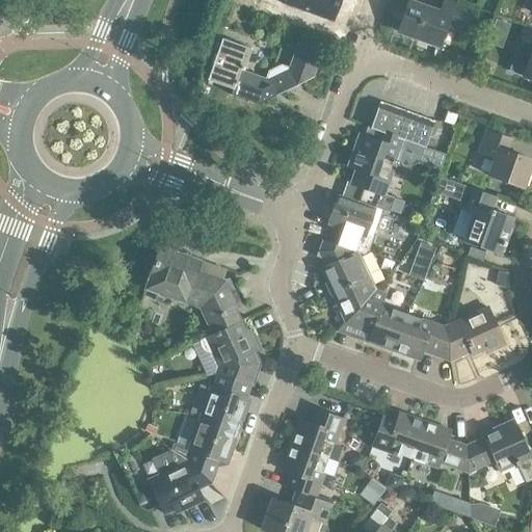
[(341,0),(285,0),(284,5),(333,23),(341,0)]
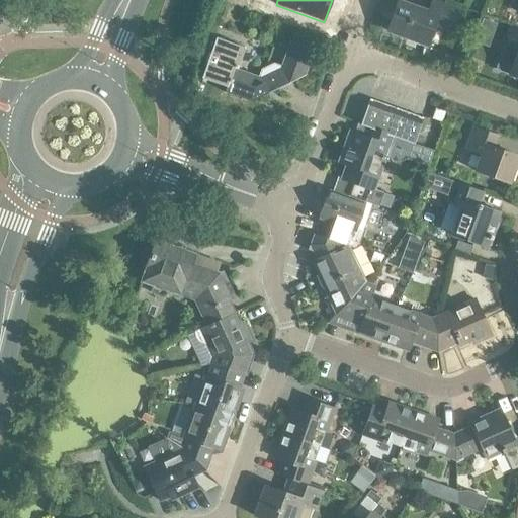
[(389,31),(428,46),(435,24),(454,31),(462,8),(439,0),(433,0),(429,12),(399,2),(389,31)]
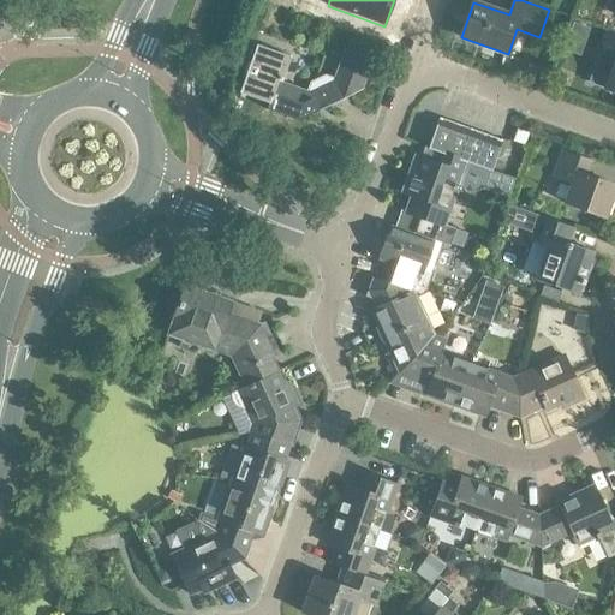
[(598,57),(590,83),(614,91),(614,33),(609,31),(601,57),(598,57)]
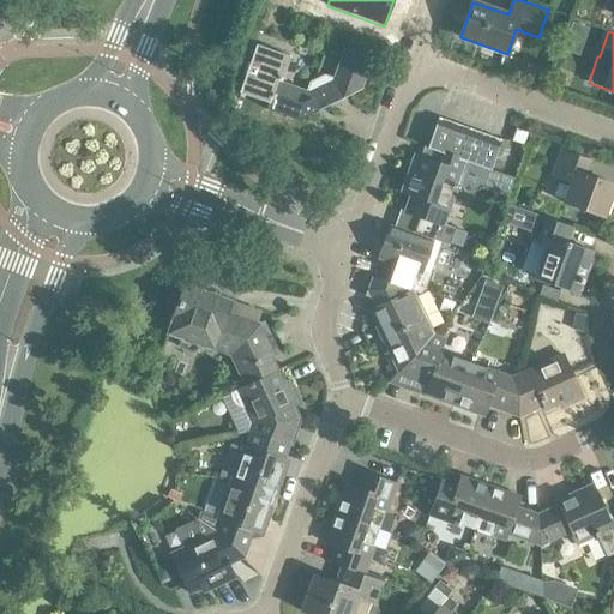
[(307,91),(282,82),(290,58),(256,46),(250,64),(247,62),(242,74),(245,76),(239,94),(269,103),(266,109),(298,121),(362,90),(373,58),(344,48),(333,78),(324,76),(309,82),(307,91)]
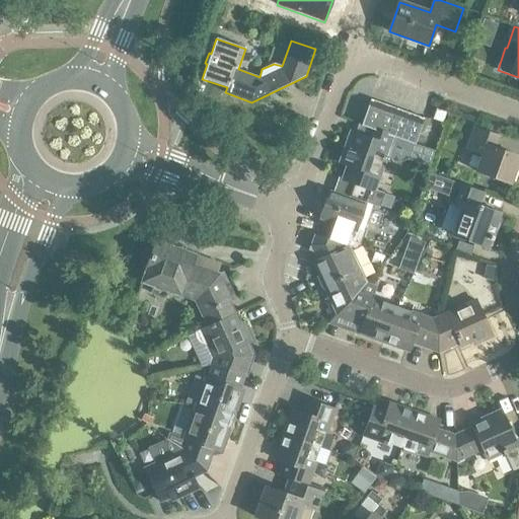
[(401,97),(367,85),(359,107),(380,115),(375,130),(435,152),(444,126),(397,108),(401,97)]
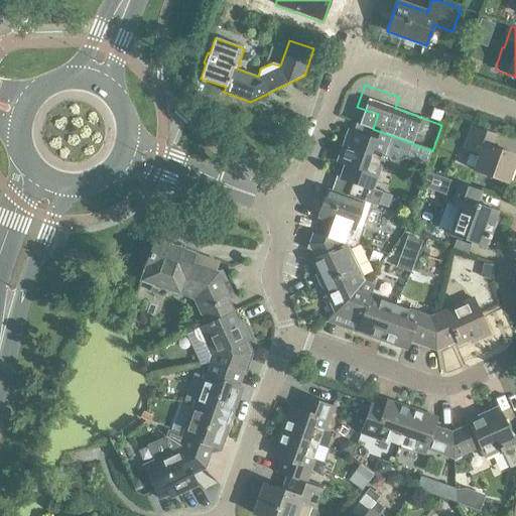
[(355,183),(351,197),(364,202),(377,207),(383,192),(373,188),(384,156),(381,154),(388,135),(365,126),(361,135),(349,130),(338,162),(346,164),(341,178),(355,183)]
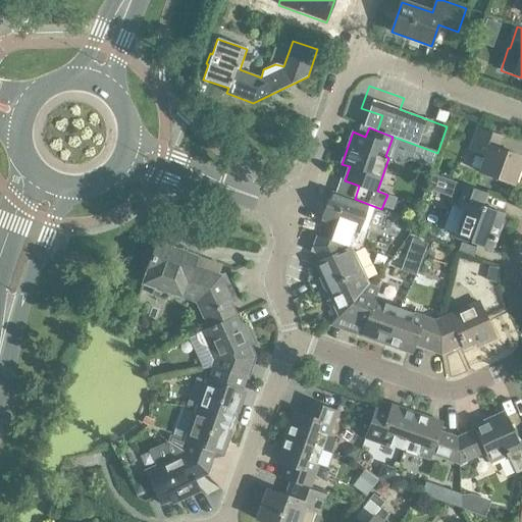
[(470,150),(484,156),(479,172),(513,185),(521,159),(521,157),(498,149),(502,138),(477,128),(470,150)]
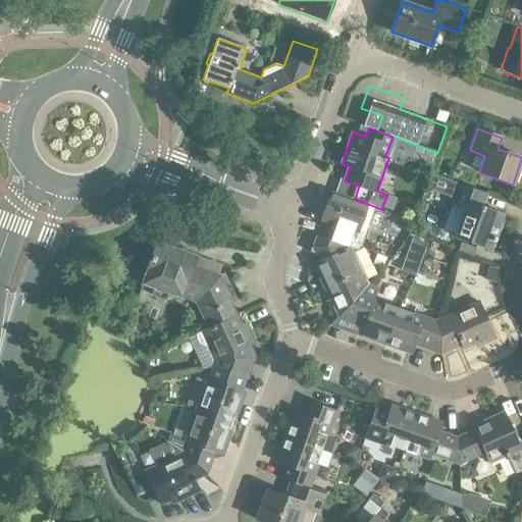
[(456,183),(449,202),(465,208),(455,237),(490,249),(493,242),(496,242),(497,238),(494,237),(503,214),(481,207),(486,194),(456,183)]
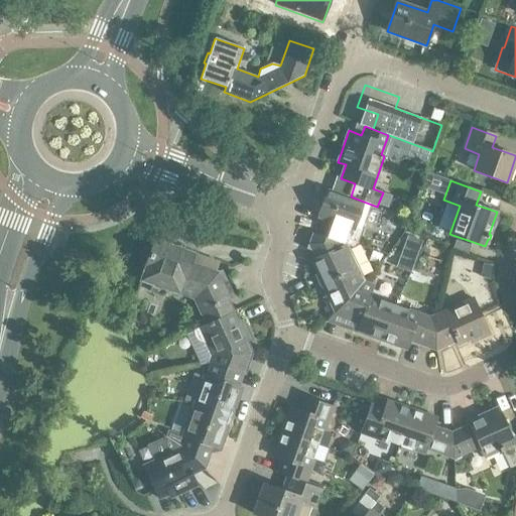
[(326,211),(317,235),(343,244),(348,243),(348,240),(358,244),(364,228),(356,226),(364,202),(351,197),(329,188),(321,209),(326,211)]
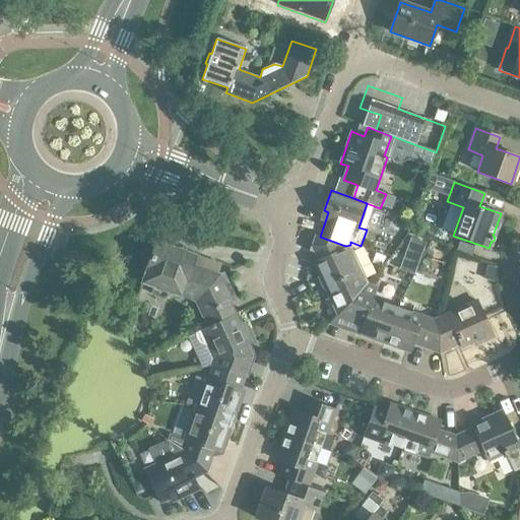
[(335,315),(336,316),(359,293),(368,281),(350,245),(345,246),(320,237),(315,235),(309,251),(313,253),(317,260),(312,262),(336,315),(335,315)]
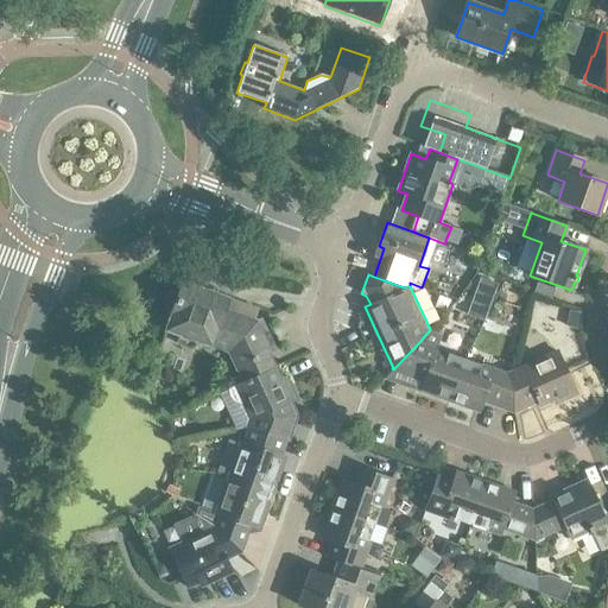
[(491,304),(498,285),(481,278),(474,298),(491,304)]
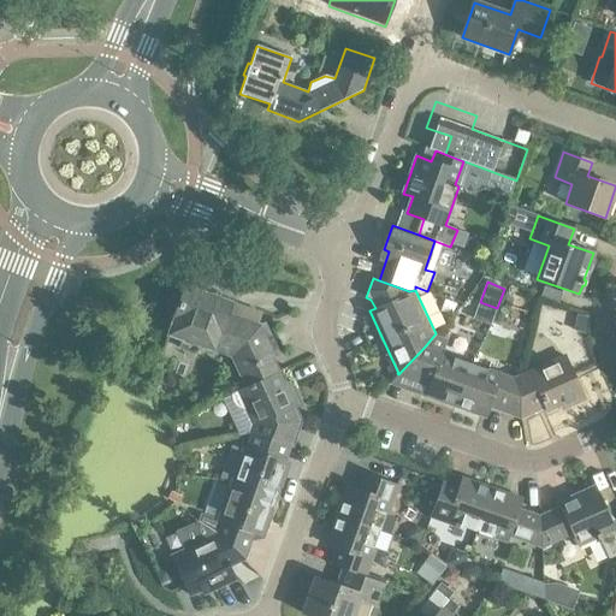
[(185,286),(169,335),(184,339),(182,347),(200,354),(202,347),(214,350),(227,312),(231,302),(185,286)]
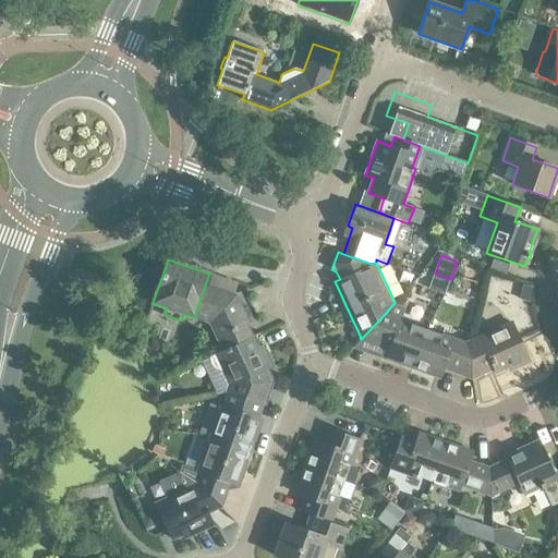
[(494,261),(490,269),(506,275),(509,266),(494,261)]
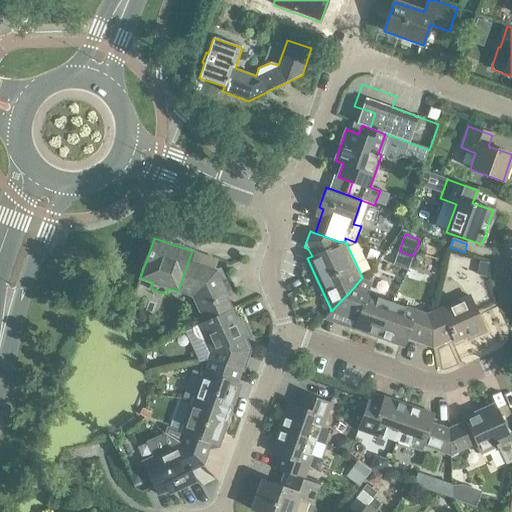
[(192,251),(189,259),(178,291),(192,296),(205,322),(231,309),(225,298),(230,296),(217,269),(220,261),(192,251)]
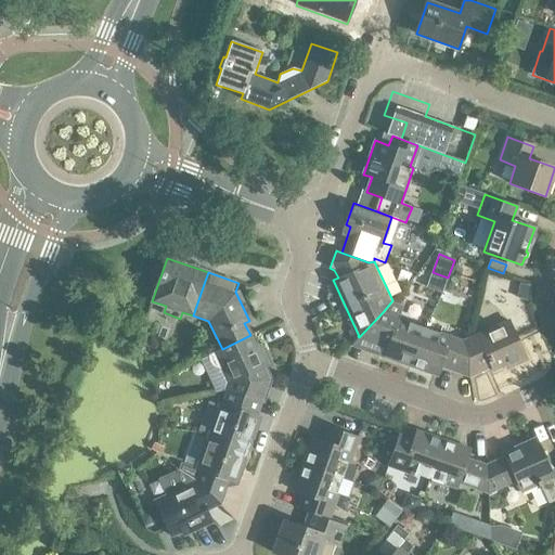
[(517,298),(527,300),(529,286),(519,284),(517,298)]
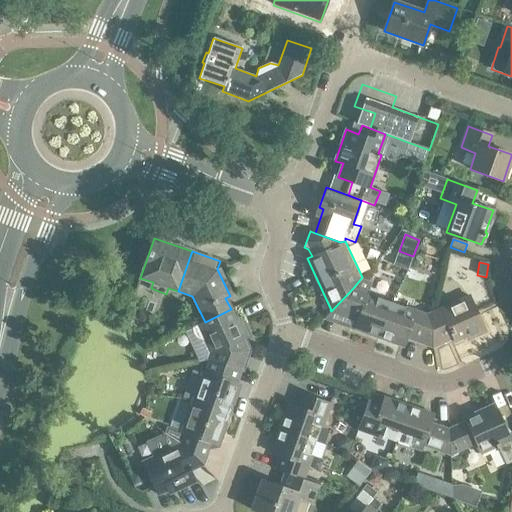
[(354,329),(379,338),(392,302),(353,288),(331,311),(357,320),(354,329)]
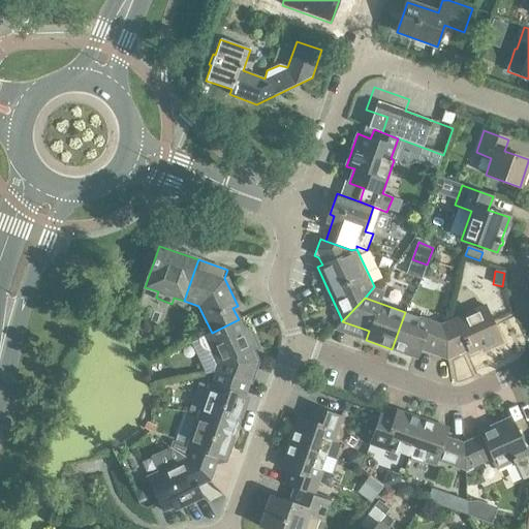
[(445,323),(447,360),(468,349),(470,353),(481,348),(484,351),(502,343),(485,306),(445,323)]
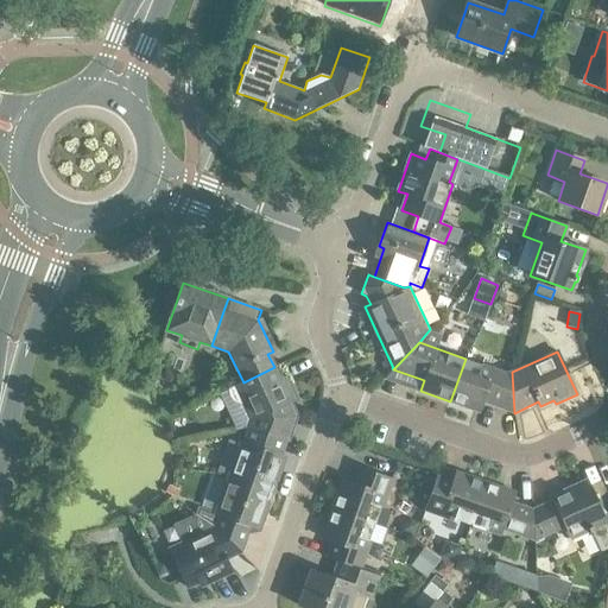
[(483,401),(514,413),(512,372),(508,373),(466,359),(450,401),(480,412),(483,401)]
